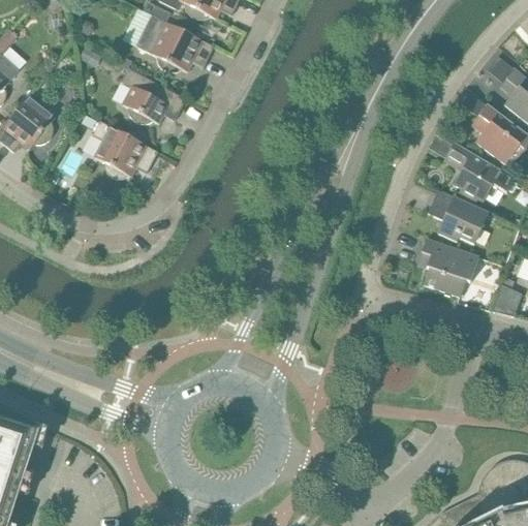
[(159,0),(179,10),(183,2),(185,3),(186,7),(187,10),(189,13),(192,17),(195,19),(199,19),(204,19),(207,18),(210,16),(216,19),(220,10),(231,16),(239,0),(159,0)]
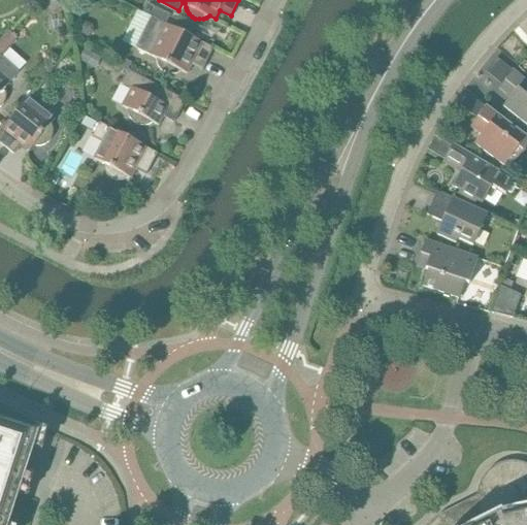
[(150,2),(145,11),(152,14),(166,22),(170,12),(150,2)]
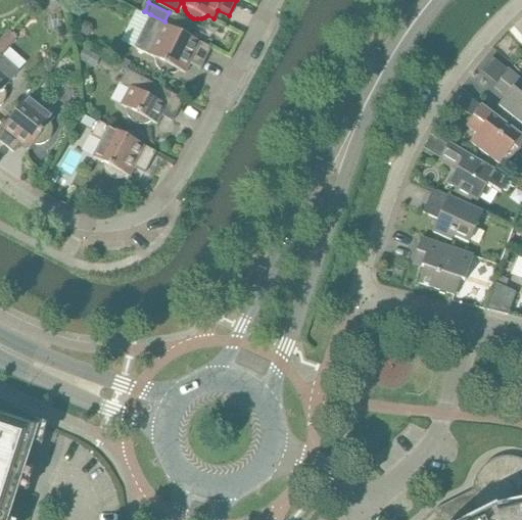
[(150,14),(135,45),(149,52),(155,55),(155,59),(156,62),(158,66),(161,68),(164,71),(169,72),(173,71),(177,69),(180,67),(186,71),(190,62),(201,68),(212,45),(164,21),(150,14)]
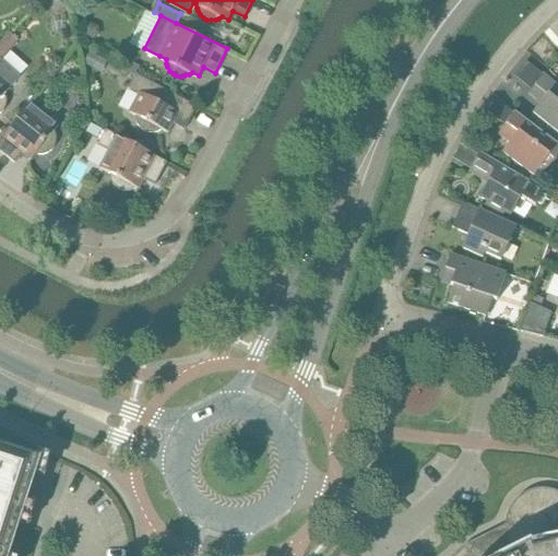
[(0,55),(0,110),(2,110),(4,107),(7,104),(7,99),(7,95),(6,92),(21,74),(0,55)]
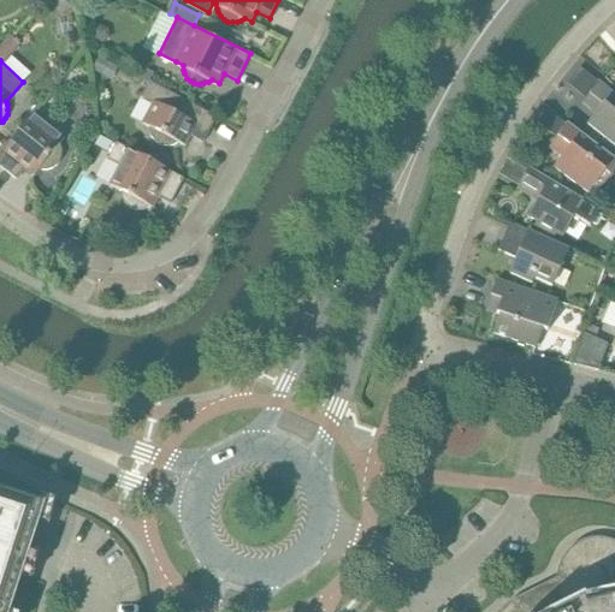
[(586,93),(598,76),(580,60),(567,77),(586,93)]
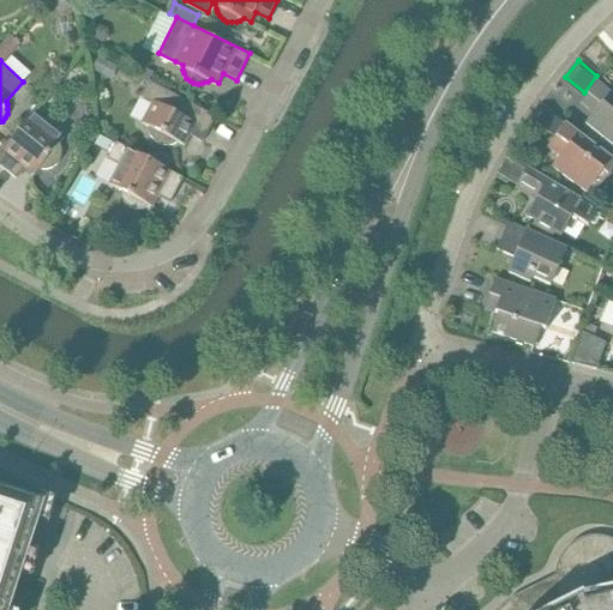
[(217,114),(149,78),(140,95),(152,101),(143,120),(150,125),(150,128),(151,133),(154,137),(157,140),(161,142),(166,143),(170,143),(174,142),(178,139),(185,143),(190,133),(203,140),(217,114)]
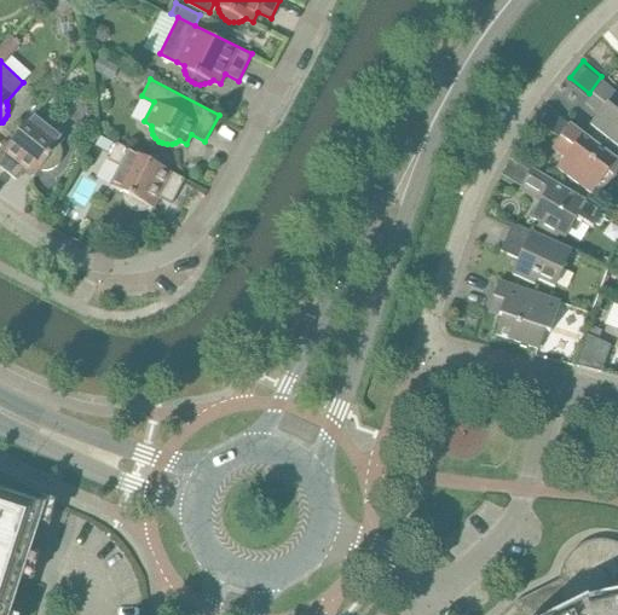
[(589,97),(587,100),(600,111),(591,122),(617,144),(617,91),(604,80),(602,80),(589,97)]
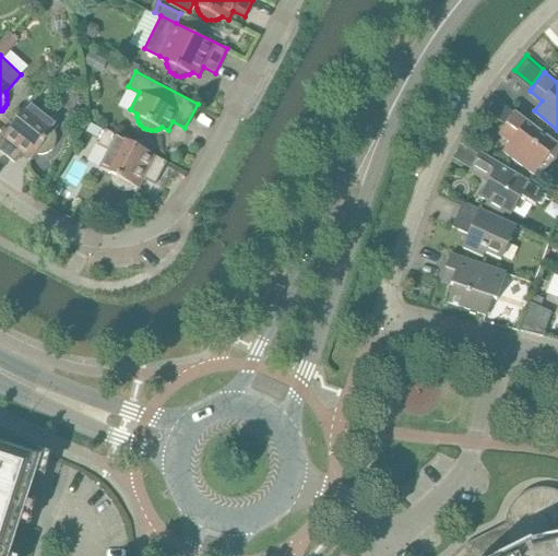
[(27,83),(13,101),(21,106),(35,90),(27,83)]
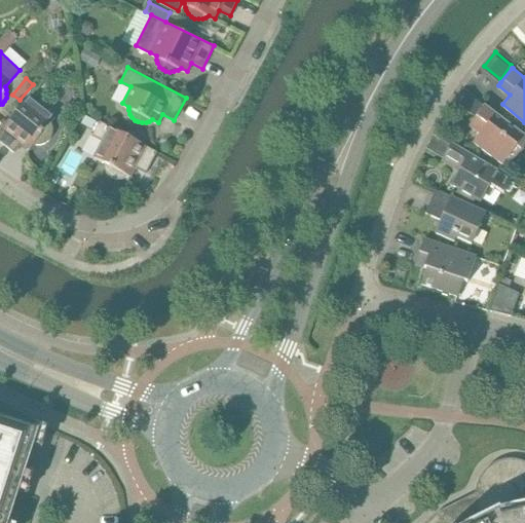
[(458,101),(474,112),(482,101),(466,89),(458,101)]
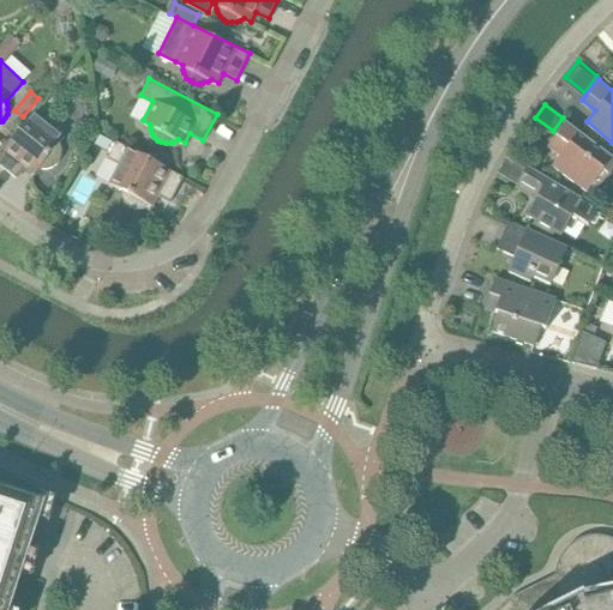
[(34,110),(0,151),(0,163),(18,177),(26,167),(35,173),(41,167),(44,167),(49,167),(53,164),(58,162),(60,158),(61,155),(62,150),(61,145),(60,142),(65,134),(34,110)]
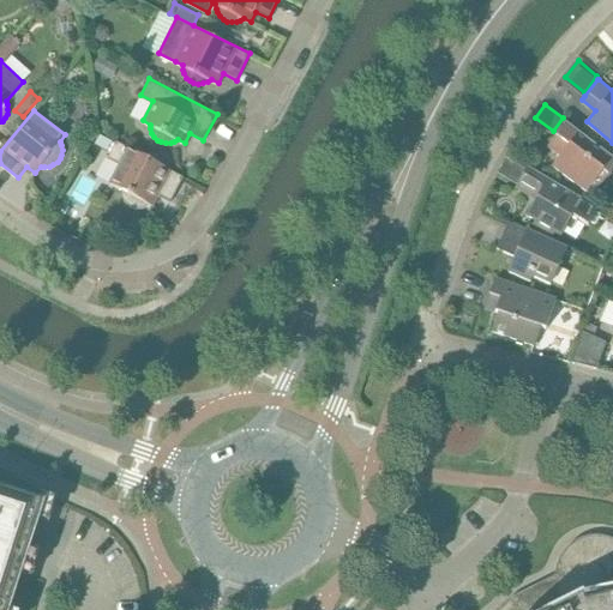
[(612,155),(566,121),(548,145),(562,155),(553,164),(588,191),(599,176),(604,180),(612,168),(612,155)]
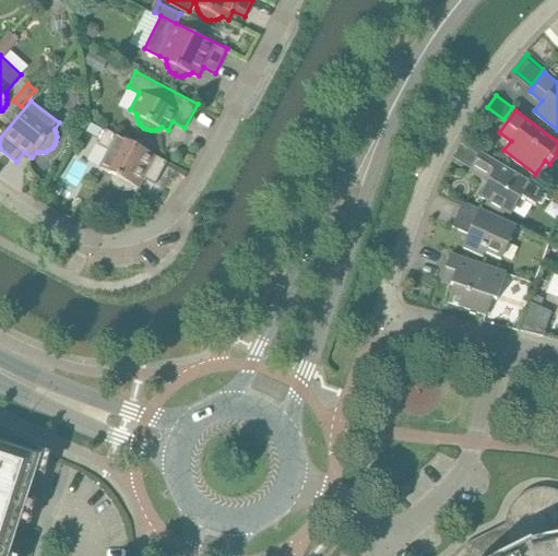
[(167,160),(106,127),(98,142),(109,148),(99,166),(111,172),(111,176),(113,179),(115,184),(118,186),(121,188),(126,189),(130,189),(133,187),(137,186),(139,186),(143,177),(155,184),(167,160)]
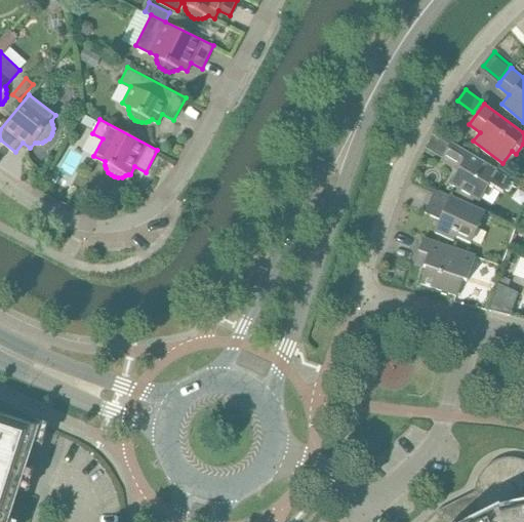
[(426,144),(442,153),(450,139),(434,129),(426,144)]
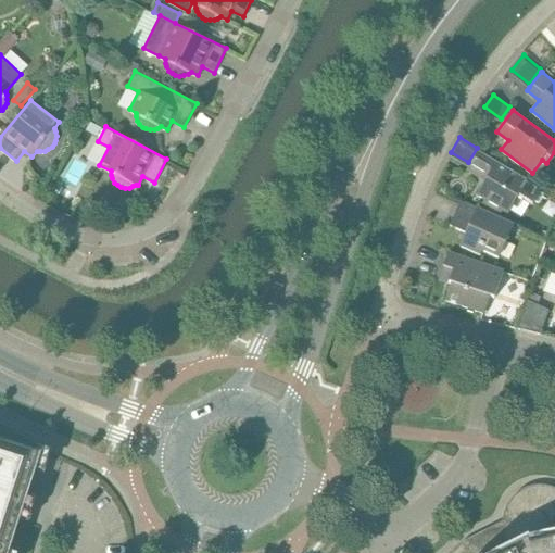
[(478,150),(467,168),(487,179),(478,193),(486,199),(483,202),(501,213),(503,209),(508,212),(519,195),(533,203),(542,188),(478,150)]
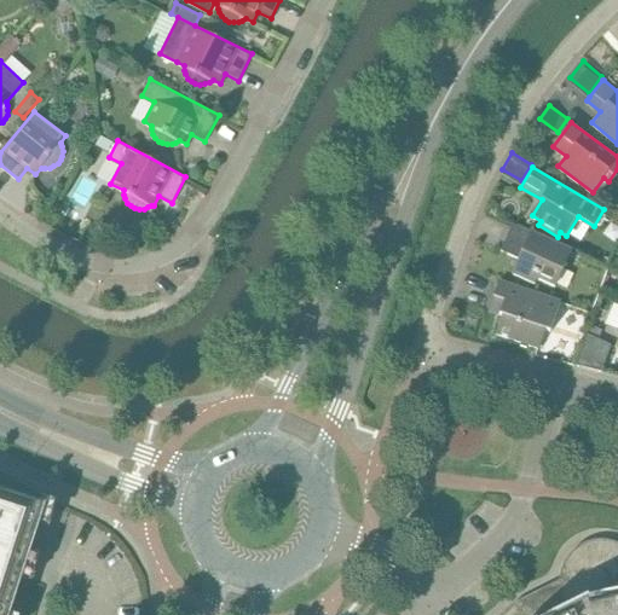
[(513,222),(501,249),(520,257),(513,272),(535,282),(537,277),(555,285),(571,249),(513,222)]
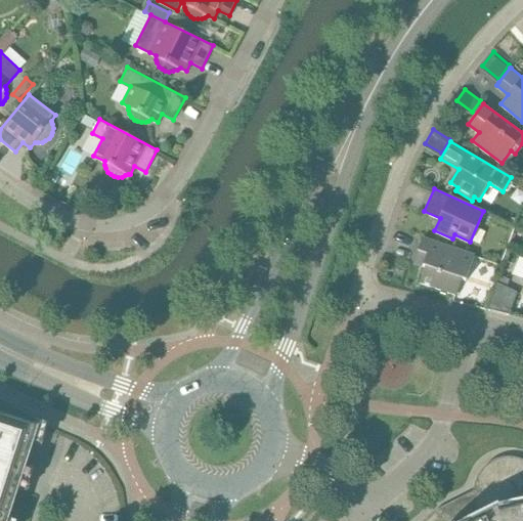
[(418,250),(413,262),(423,265),(425,265),(420,281),(456,294),(462,278),(466,279),(475,254),(423,236),(418,250)]
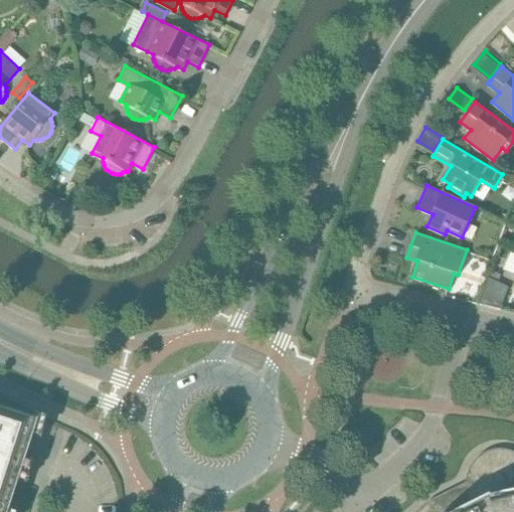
[(483,291),(479,303),(488,305),(500,308),(509,286),(498,281),(501,274),(490,269),(488,276),(483,291)]
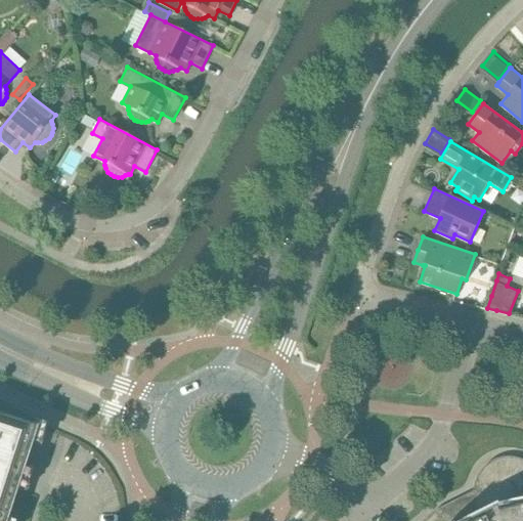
[(0,418),(0,520),(6,520),(23,473),(27,460),(37,430),(0,418)]
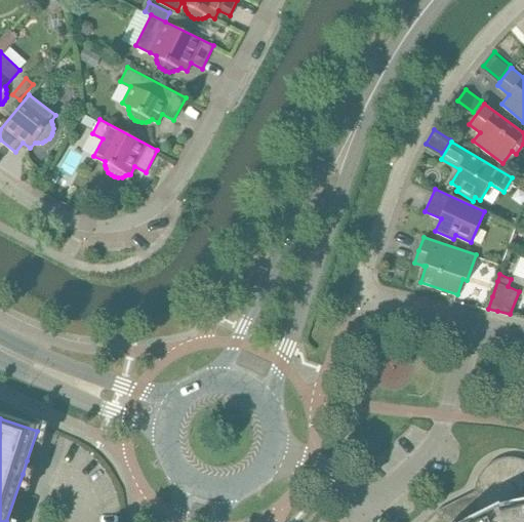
[(523,459),(519,457),(514,456),(508,456),(501,457),(495,459),(490,463),(486,466),(482,471),(479,476),(476,481),(476,490),(439,509),(424,521),(523,521),(523,459)]
